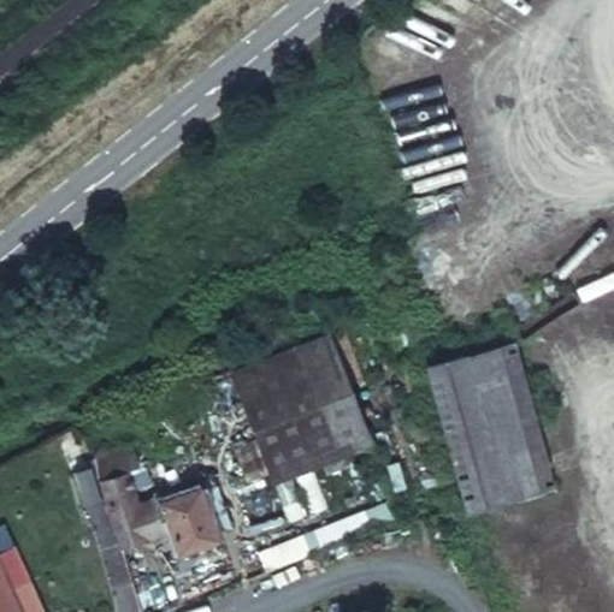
[(231,375),(273,485),(373,446),(331,336),(231,375)]
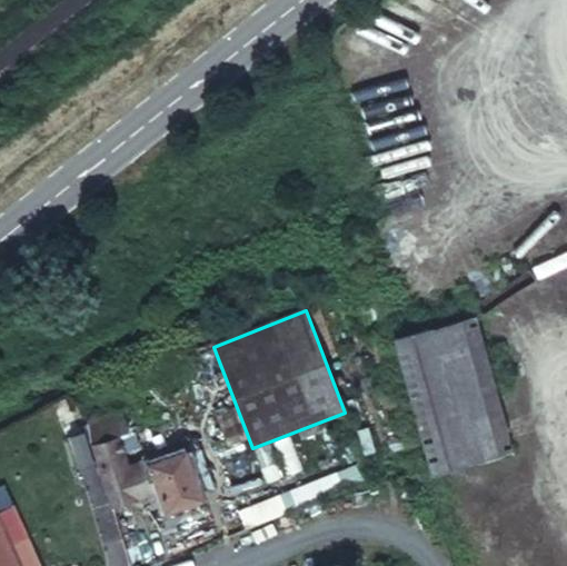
[(477,317),(433,329),(470,466),(515,454),(477,317)]
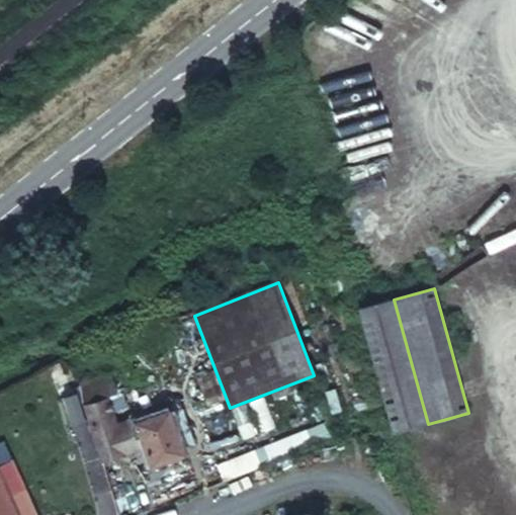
[(394,299),(359,310),(393,434),(428,424),(394,299)]
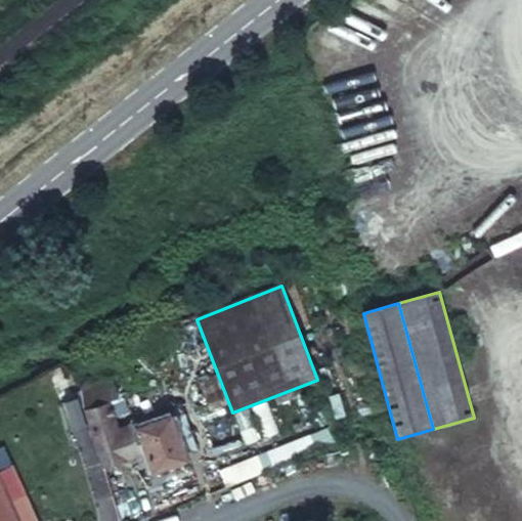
[(83,416),(78,402),(58,413),(68,444),(91,441),(83,416)]
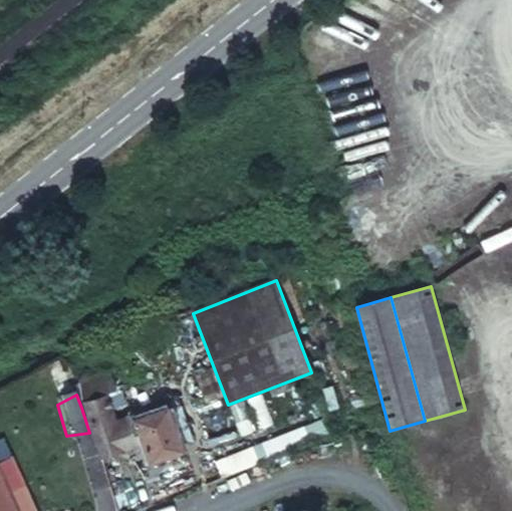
[(101,400),(81,408),(89,433),(100,465),(121,460),(110,426),(101,400)]
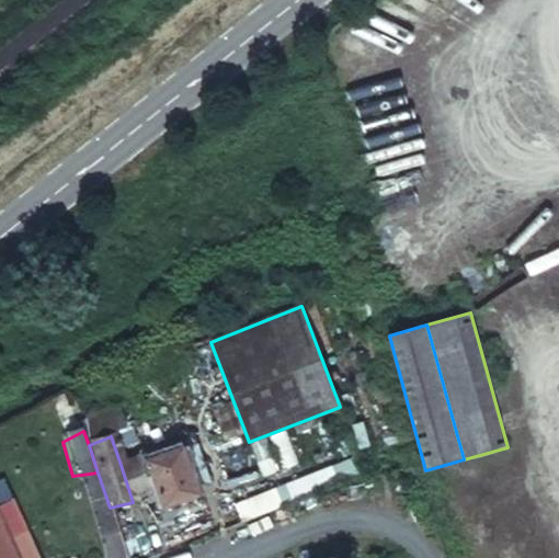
[(143,456),(121,465),(133,502),(156,493),(162,513),(197,502),(194,493),(206,490),(192,453),(181,456),(180,452),(146,464),(143,456)]
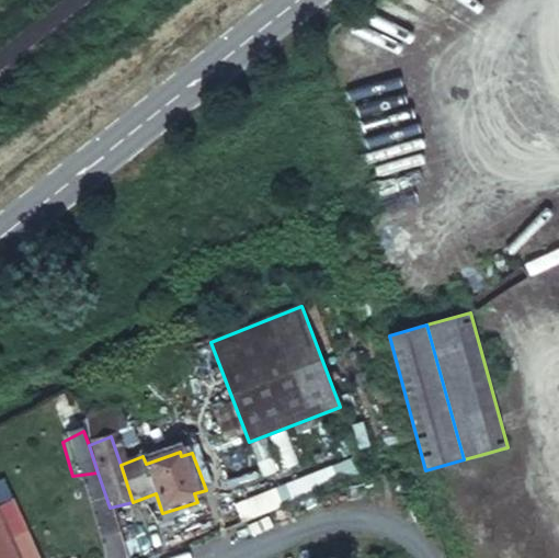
[(236,504),(241,521),(285,508),(280,490),(236,504)]
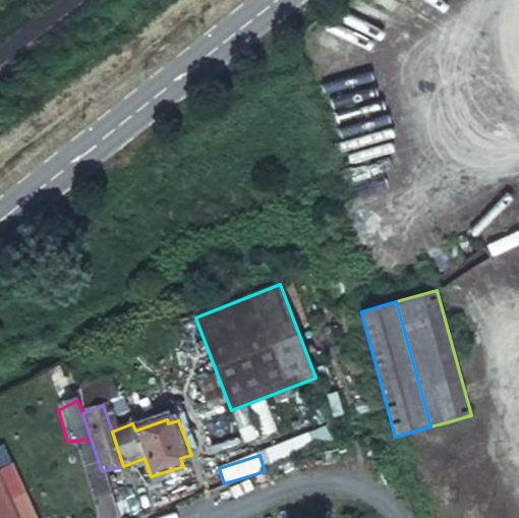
[(13,517),(0,488),(0,487),(0,517),(13,517)]
